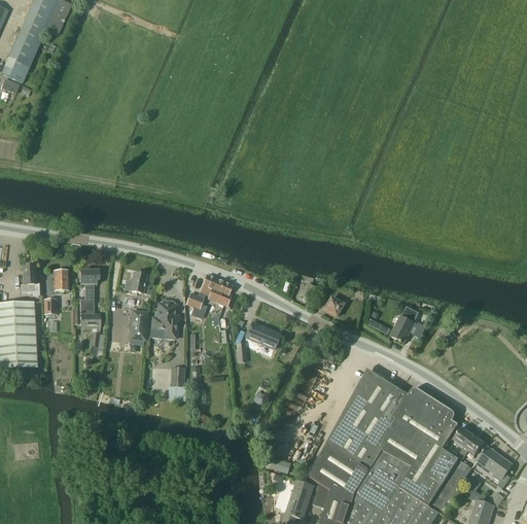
[(32,0),(0,73),(22,82),(44,29),(58,35),(71,2),(66,0),(32,0)]
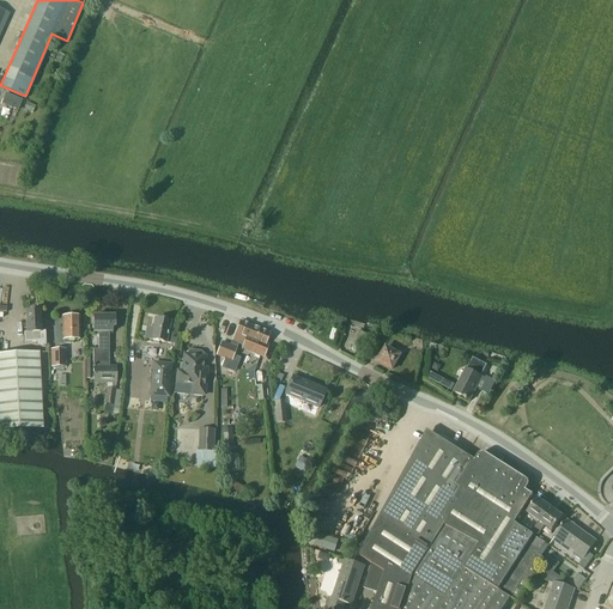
[(25,330),(23,330),(23,340),(36,340),(36,342),(44,342),(44,329),(40,329),(40,308),(24,309),(25,330)]
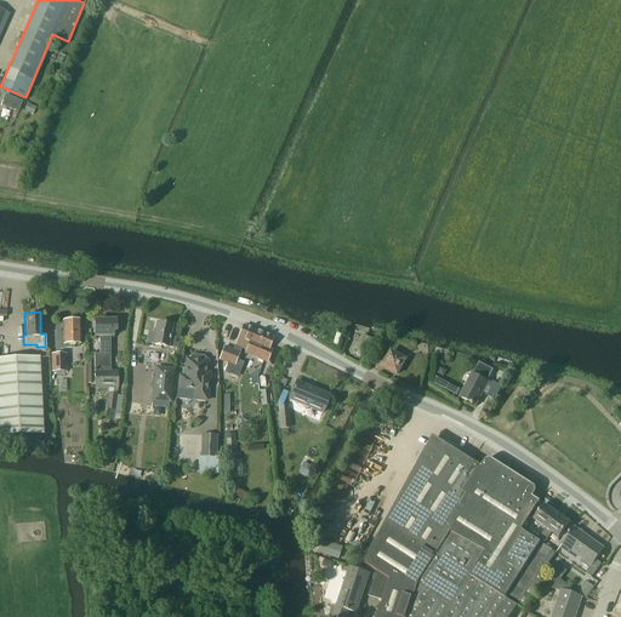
[(80,318),(63,318),(63,342),(63,344),(74,344),(74,342),(80,341),(80,318)]
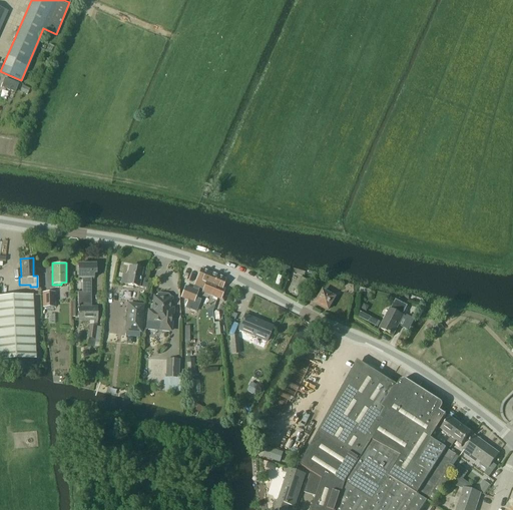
[(77,318),(96,318),(96,305),(90,305),(90,276),(93,276),(93,272),(95,272),(96,263),(78,263),(78,276),(82,276),(82,290),(77,290),(77,318)]
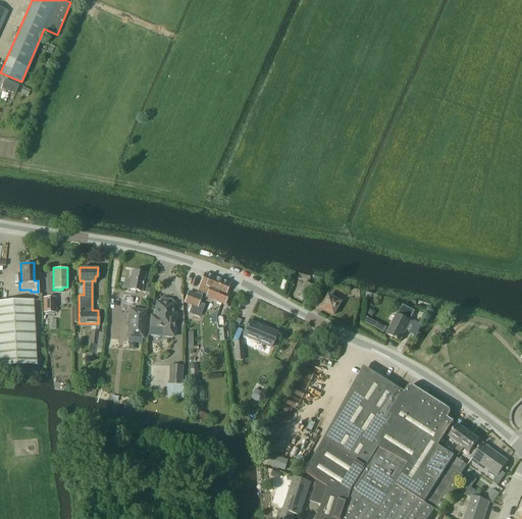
[(135,268),(133,269),(132,269),(129,278),(124,277),(122,286),(149,292),(150,287),(147,286),(149,275),(148,275),(144,274),(145,272),(139,271),(138,269),(135,268)]
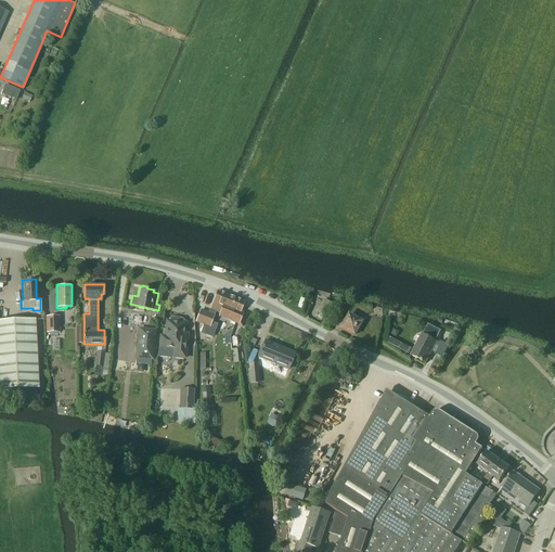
[(244,310),(240,308),(244,299),(218,289),(210,306),(220,310),(218,313),(239,322),(244,310)]
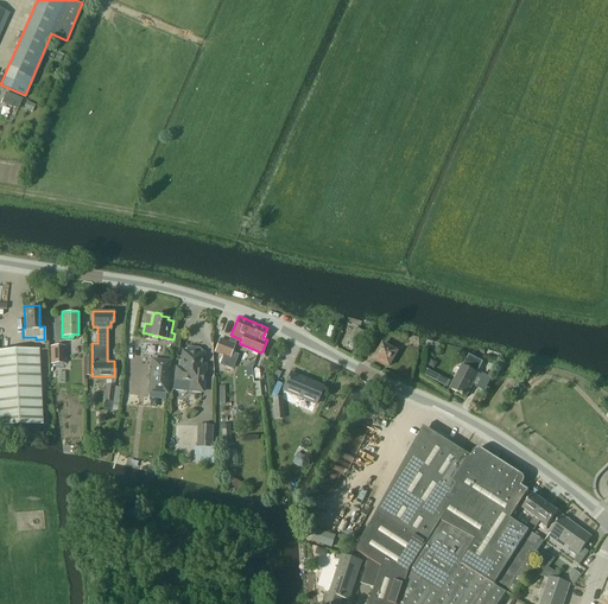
[(229,355),(234,342),(220,336),(215,349),(229,355)]
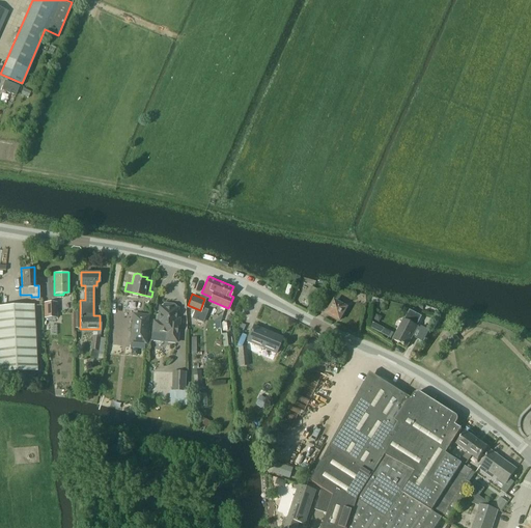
[(326,311),(340,318),(347,304),(334,297),(326,311)]
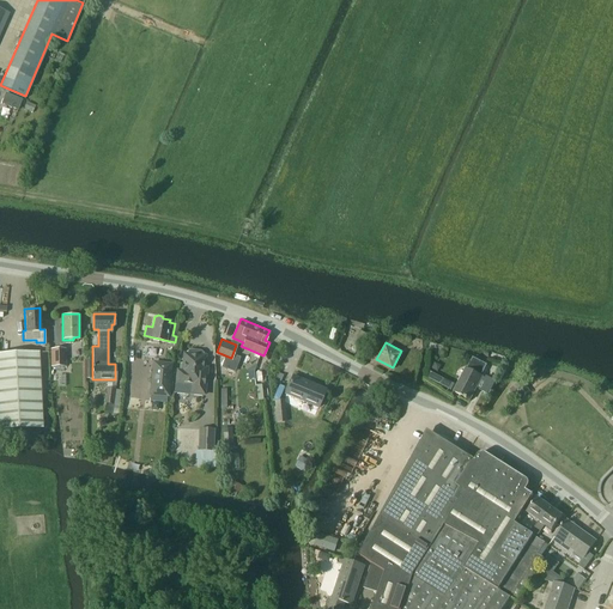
[(66,364),(66,347),(50,347),(50,364),(66,364)]
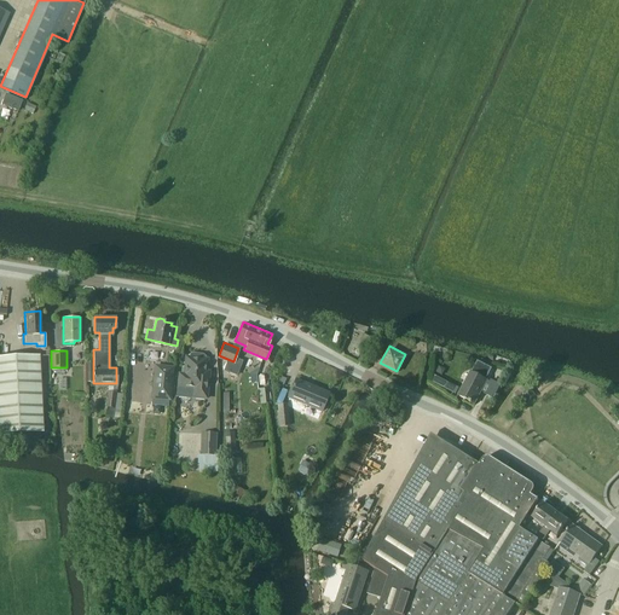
[(206,370),(207,357),(204,357),(204,354),(202,353),(195,352),(192,353),(191,355),(190,355),(189,361),(187,364),(186,364),(186,363),(185,363),(184,372),(179,372),(177,393),(206,396),(208,375),(207,375),(207,370),(206,370)]
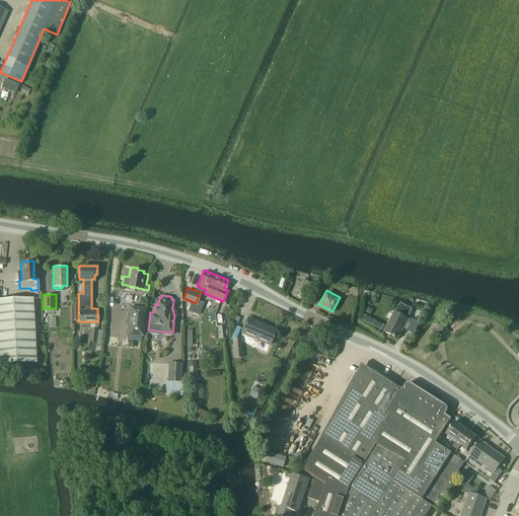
[(32,296),(0,297),(0,362),(36,360),(32,296)]
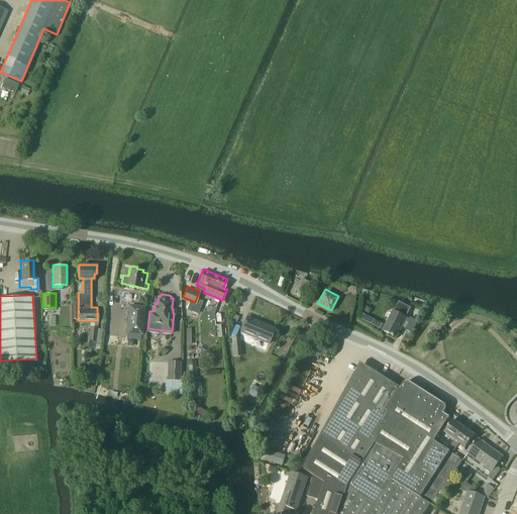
[(398,300),(393,309),(382,328),(396,335),(406,316),(403,314),(408,305),(398,300)]
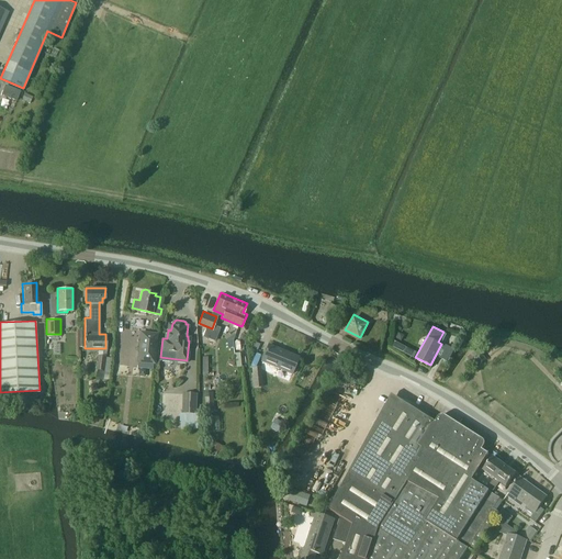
[(138,359),(154,361),(156,333),(142,331),(138,359)]
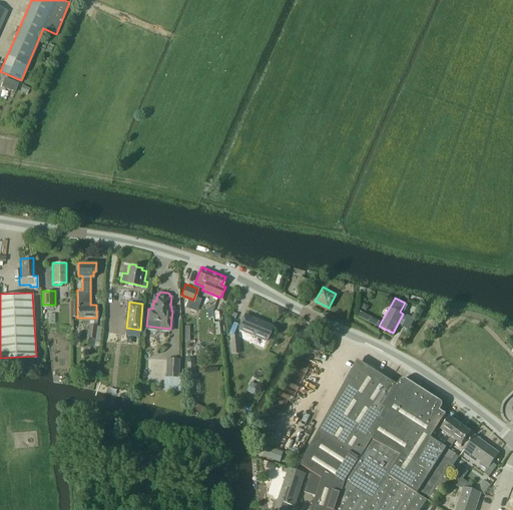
[(267,340),(273,325),(244,313),(238,328),(267,340)]
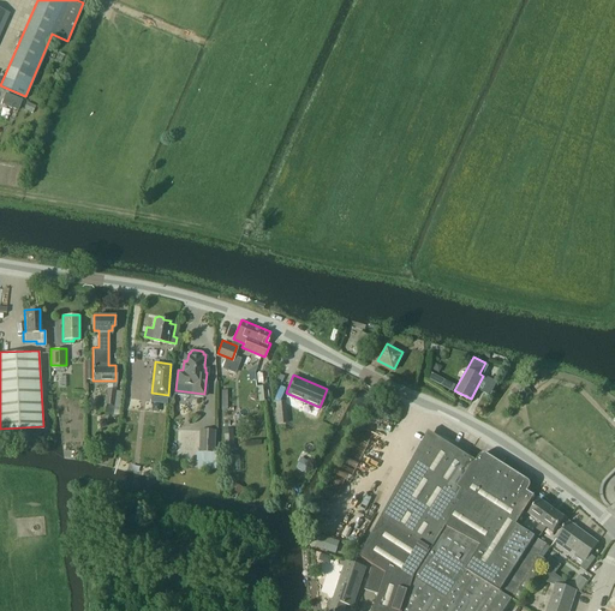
[(523,379),(515,385),(524,396),(531,390),(523,379)]
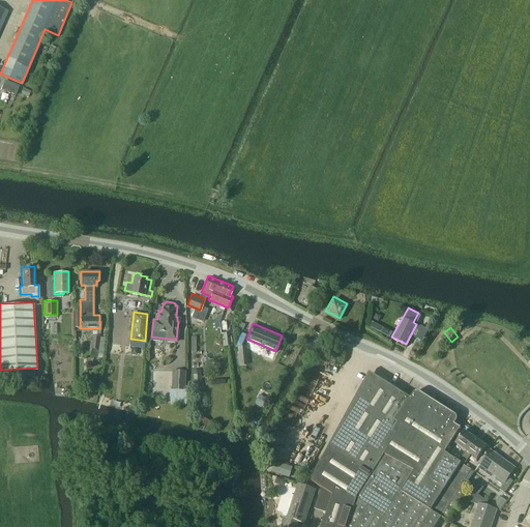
[(99,334),(91,333),(90,347),(92,347),(98,348),(99,335),(99,334)]
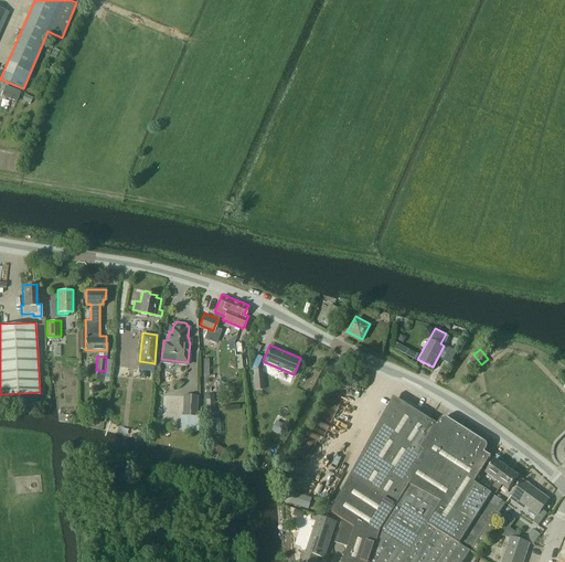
[(105,371),(104,380),(109,381),(113,359),(106,358),(105,371)]
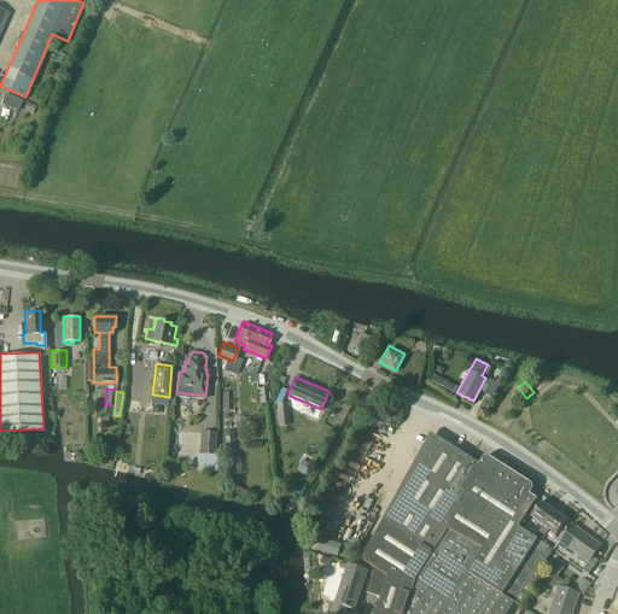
[(279,424),(287,422),(285,402),(277,402),(279,424)]
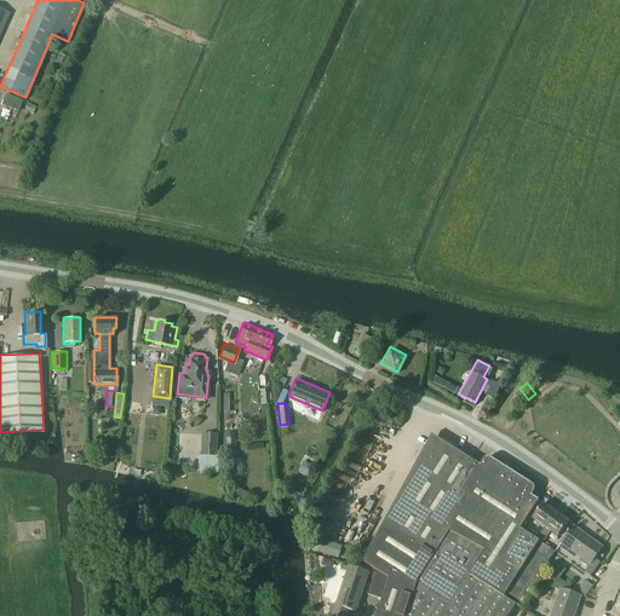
[(224,431),(227,453),(237,452),(235,430),(224,431)]
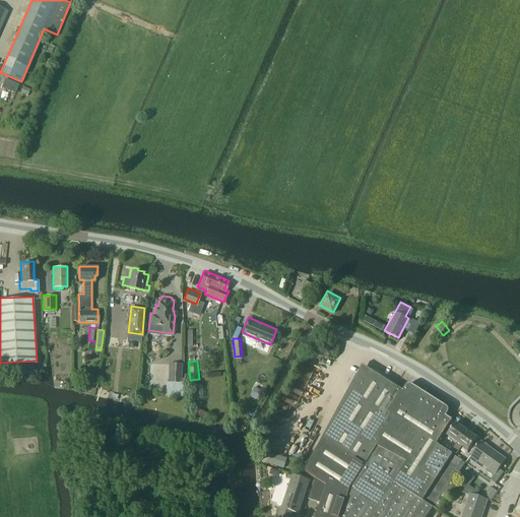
[(181,381),(182,363),(169,362),(168,381),(181,381)]
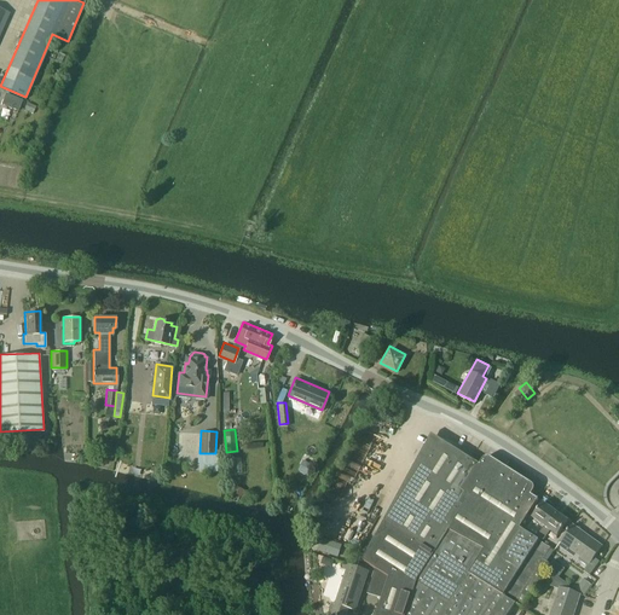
[(432,433),(363,558),(375,566),(368,590),(382,595),(375,614),(505,614),(515,601),(522,604),(547,566),(549,561),(543,557),(550,545),(548,544),(537,537),(526,531),(519,526),(537,497),(531,492),(532,488),(533,486),(533,485),(532,481),(527,479),(490,454),(487,454),(485,454),(482,457),(479,463),(458,450),(458,448),(437,435),(432,433)]
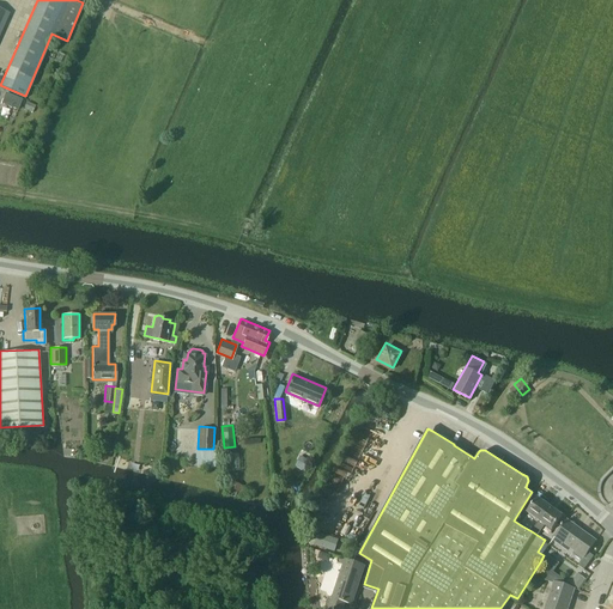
[(301,455),(295,464),(303,469),(304,468),(309,458),(301,455)]
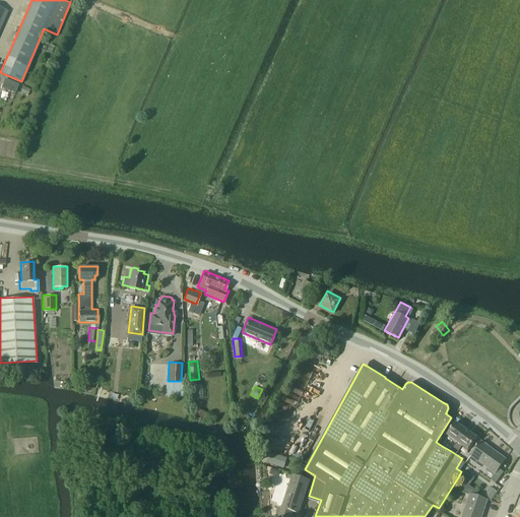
[(447,433),(457,440),(466,429),(455,421),(447,433)]
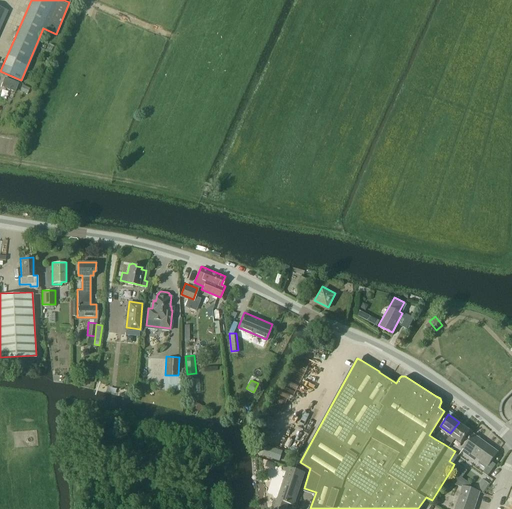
[(459,422),(450,433),(461,441),(469,429),(459,422)]
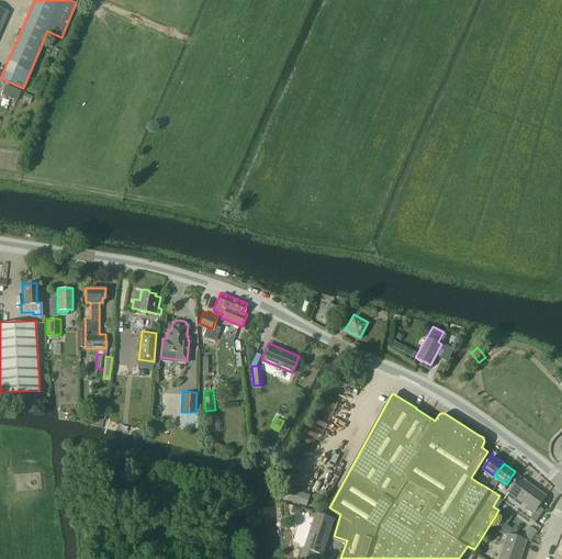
[(539,504),(544,498),(547,494),(519,474),(508,490),(535,510),(529,516),(535,521),(543,507),(539,504)]
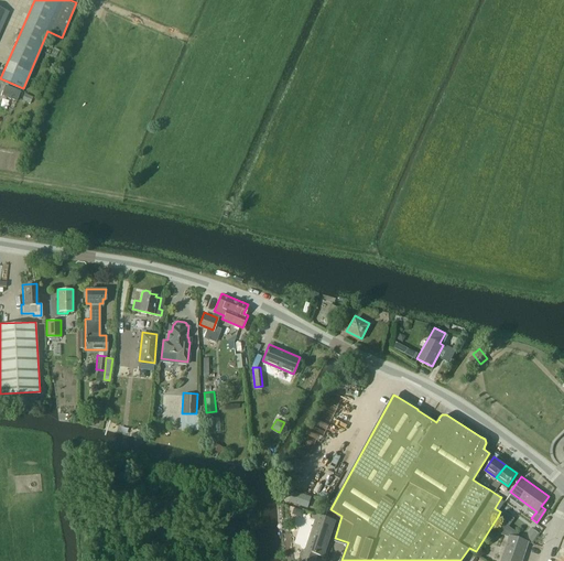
[(489,489),(492,485),(483,479),(479,484),(489,489)]
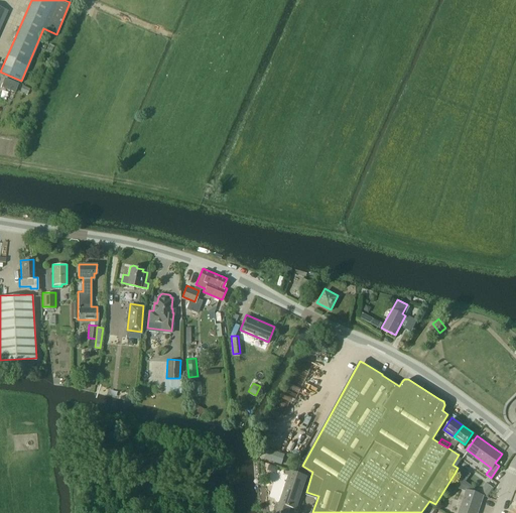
[(459,450),(450,443),(447,447),(457,454),(459,450)]
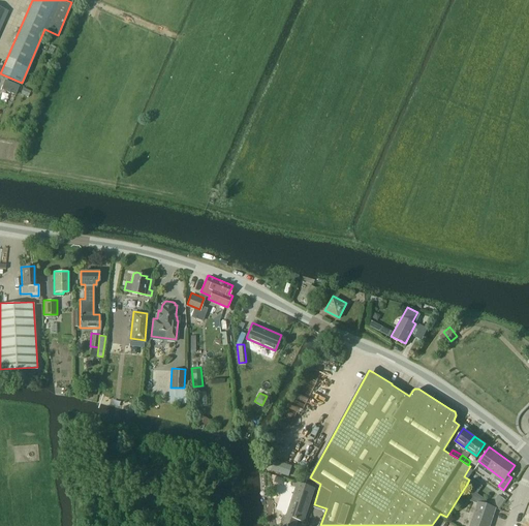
[(292,464),(274,458),(270,468),(288,474),(292,464)]
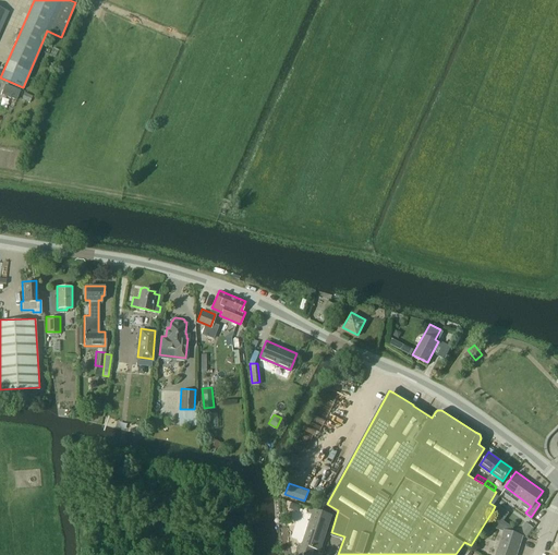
[(319,550),(332,514),(311,506),(308,513),(312,514),(302,543),(299,542),(294,554),(295,554),(311,554),(314,547),(319,550)]
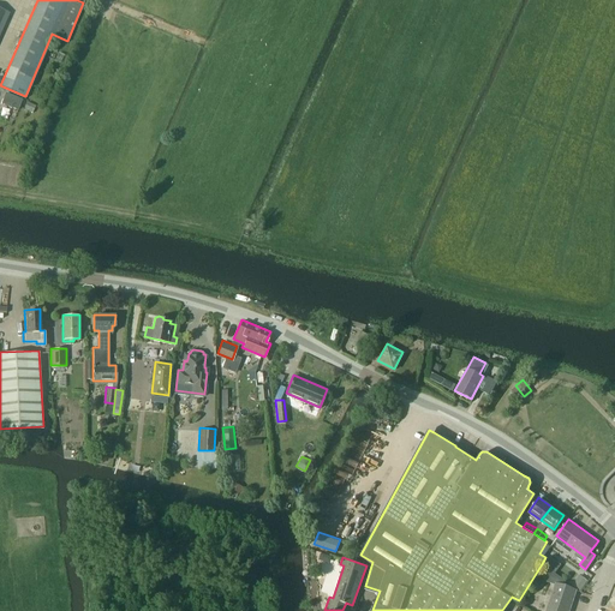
[(550,570),(547,579),(555,581),(559,573),(550,570)]
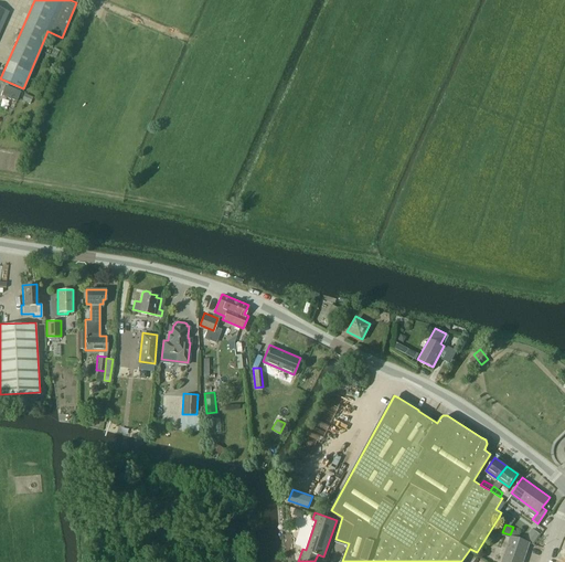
[(532,527),(525,536),(533,541),(540,532),(532,527)]
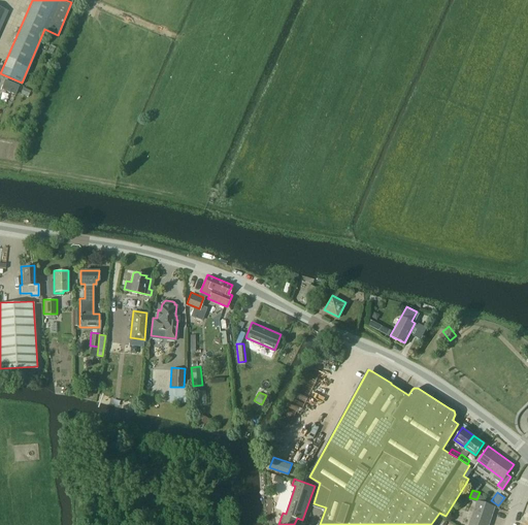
[(487,524),(494,505),(477,499),(468,524),(487,524)]
